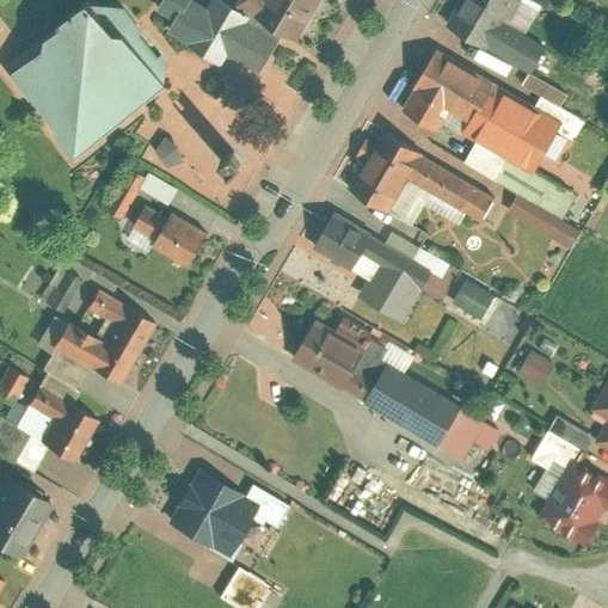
[(108,26),(87,0),(69,0),(25,38),(25,54),(0,72),(0,80),(66,163),(159,81),(117,26),(108,26)]
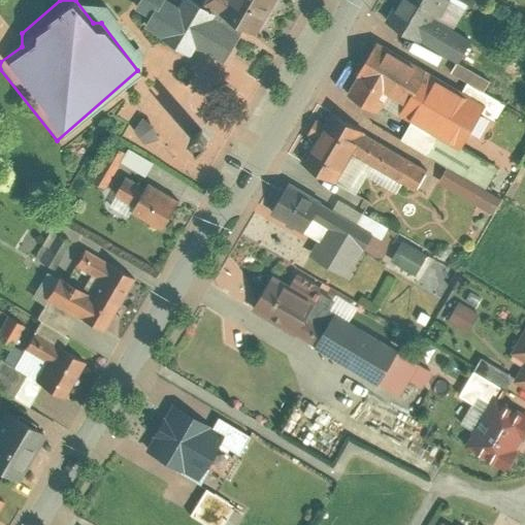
[(148,0),(136,24),(221,66),(239,29),(181,0),(148,0)]
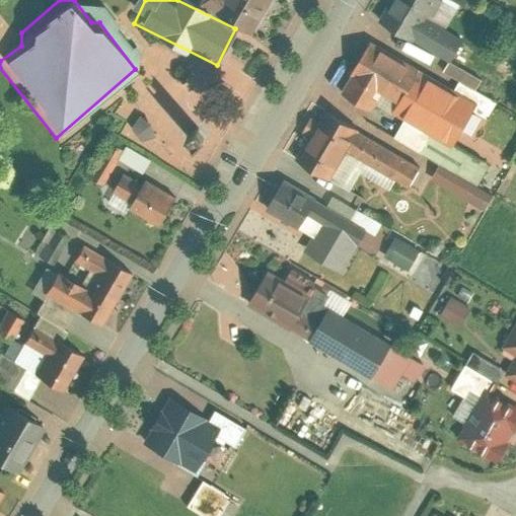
[(232,0),(226,13),(253,27),(267,0),(232,0)]
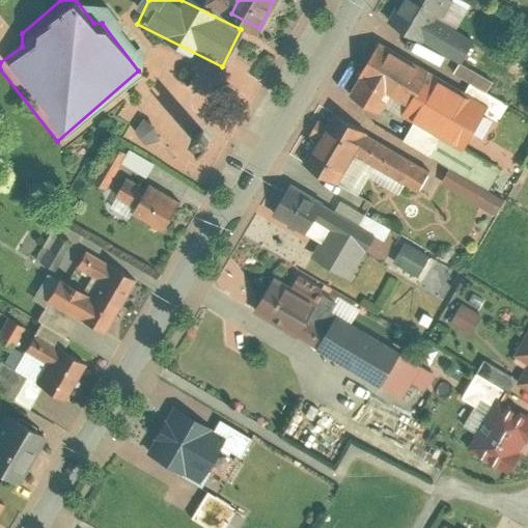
[(393,0),(385,14),(425,39),(436,24),(450,0),(393,0)]
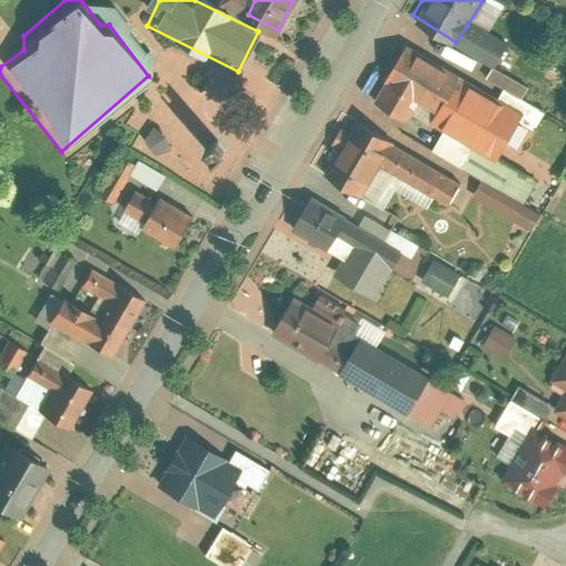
[(500,0),(486,0),(493,9),(503,2),(500,0)]
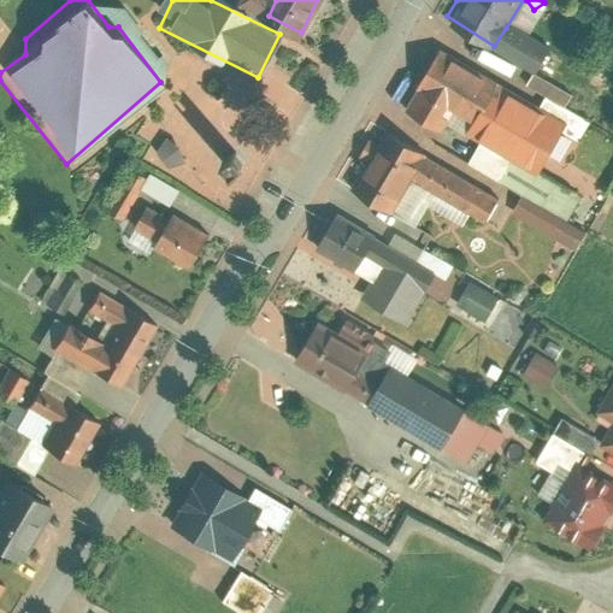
[(506,28),(494,46),(534,72),(546,53),(506,28)]
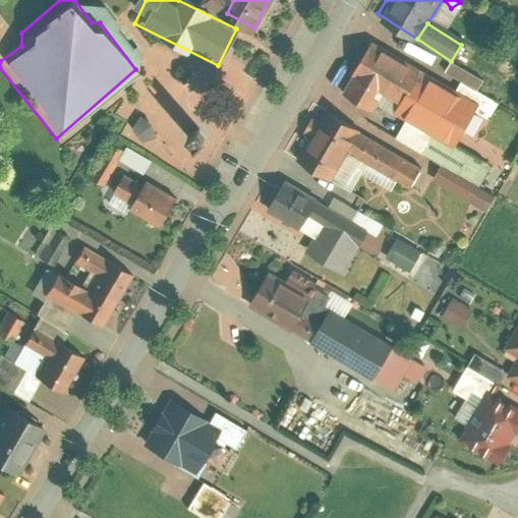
[(347,80),(450,148),(475,109),(372,42),(347,80)]
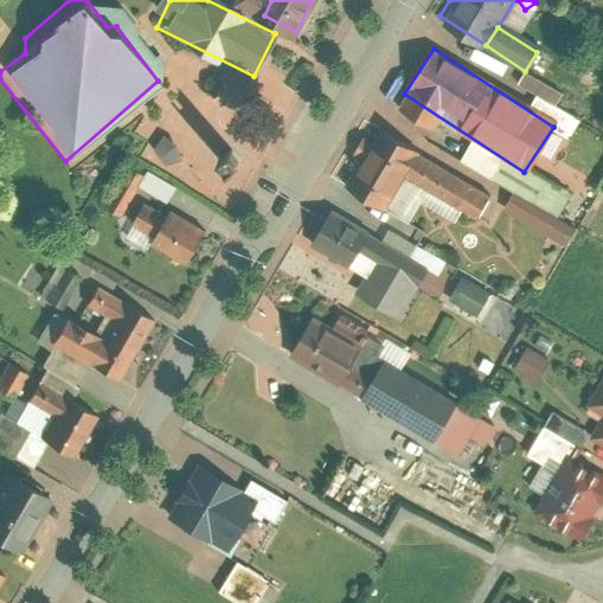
[(411,173),(423,154),(384,128),(347,185),(386,211),(411,173)]
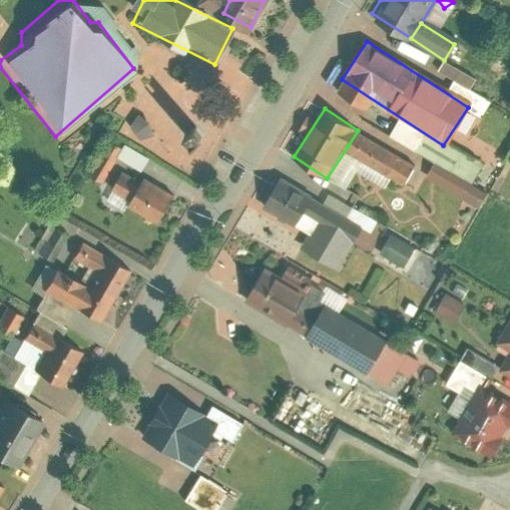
[(154,136),(152,134),(155,132),(134,113),(119,130),(142,150),(154,136)]
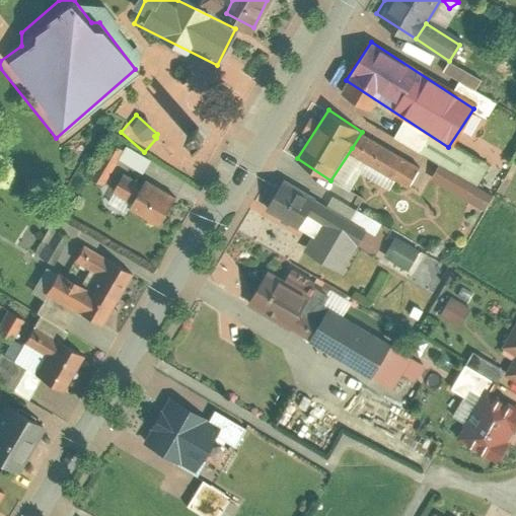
[(352,148),(408,185),(418,168),(362,132),(352,148)]
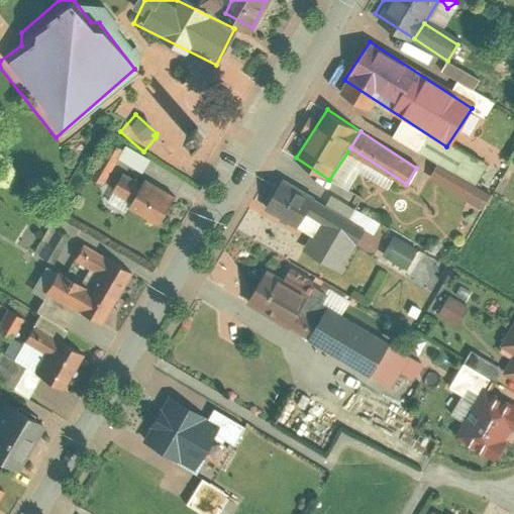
[(490,147),(483,162),(493,168),(501,153),(490,147)]
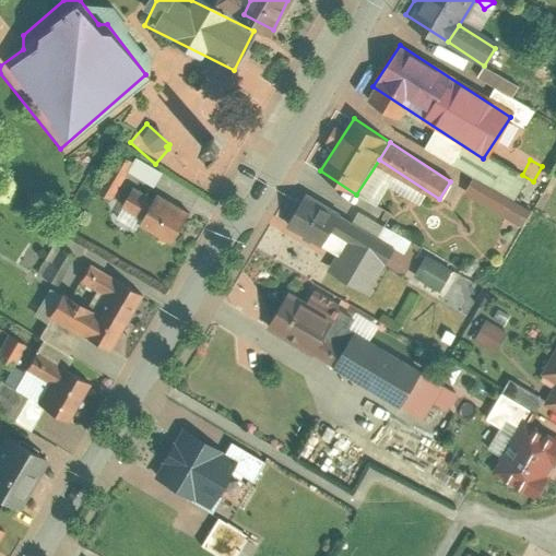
[(470,175),(459,191),(516,229),(527,213),(470,175)]
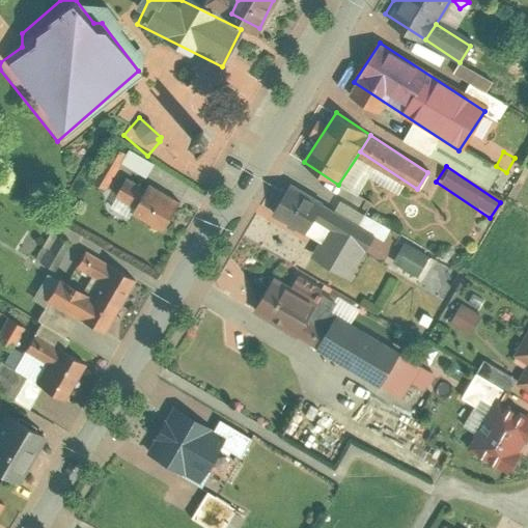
[(113,206),(166,233),(183,201),(129,174),(113,206)]
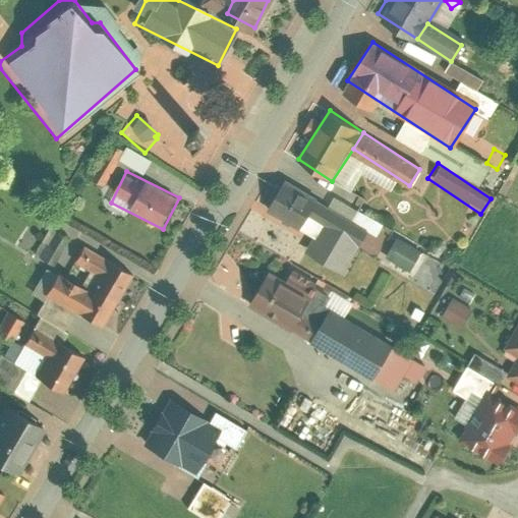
[(264,222),(343,274),(366,239),(287,187),(264,222)]
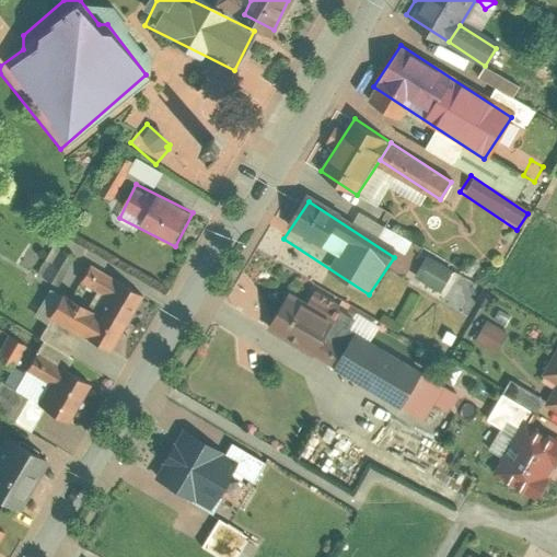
[(45,276),(58,251),(49,246),(35,271),(45,276)]
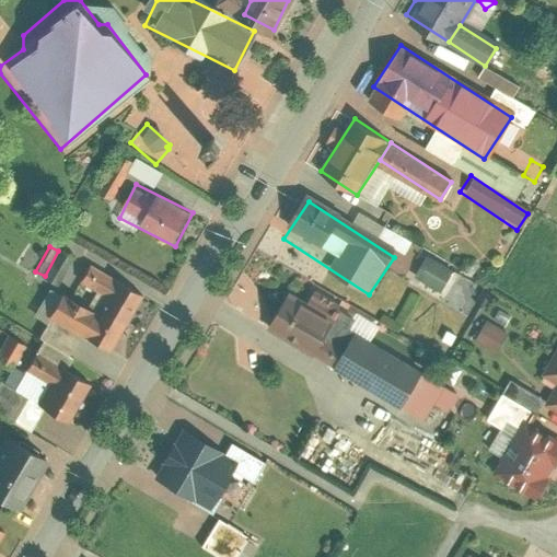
[(43,281),(53,287),(69,258),(59,253),(43,281)]
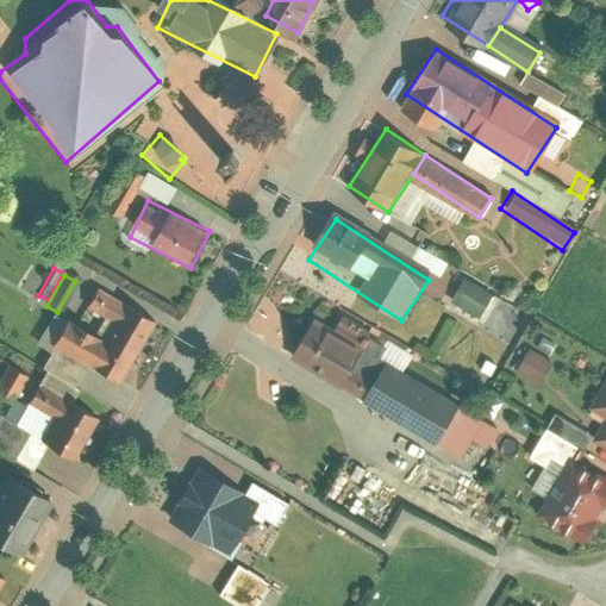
[(453,300),(479,317),(492,298),(466,281),(453,300)]
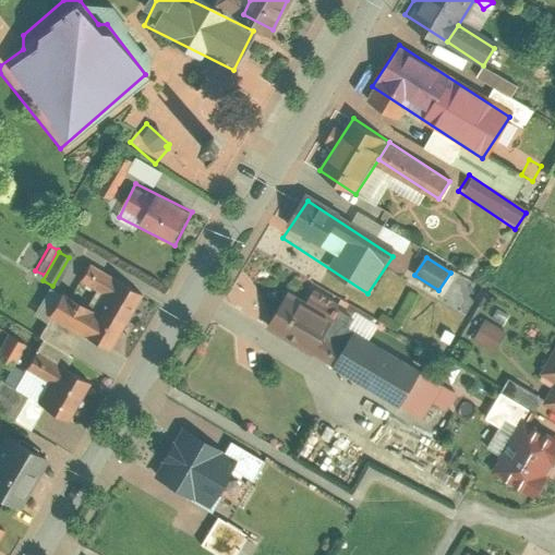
[(109,296),(118,278),(91,265),(82,282),(109,296)]
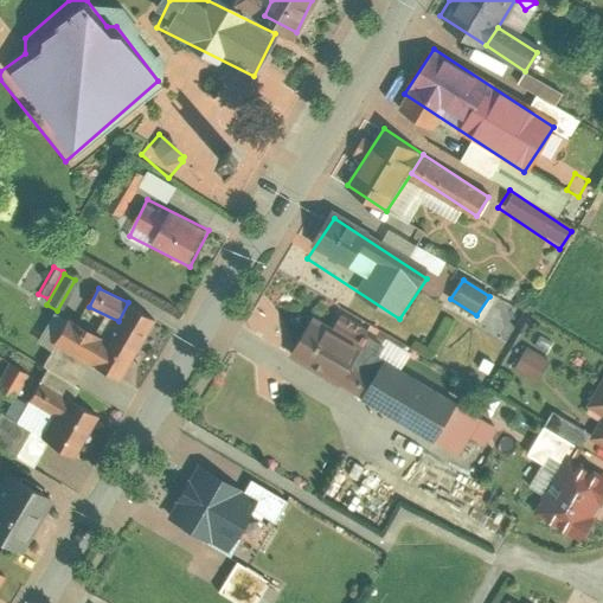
[(94,371),(122,384),(155,316),(128,302),(119,321),(109,341),(94,371)]
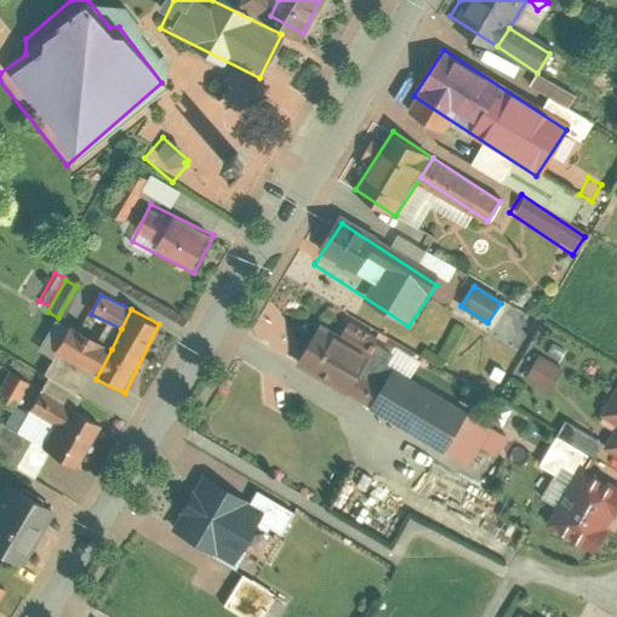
[(297,358),(435,447),(460,410),(323,320),(297,358)]
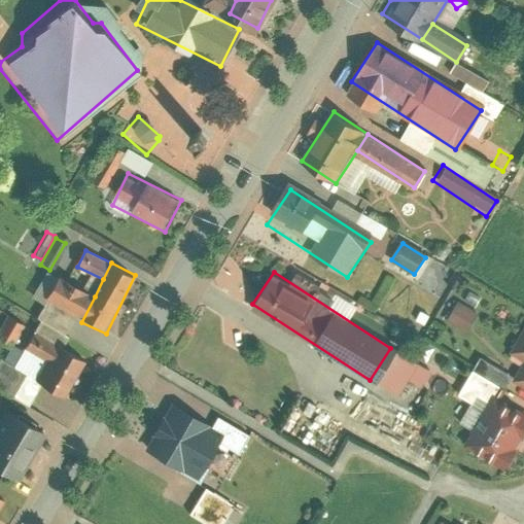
[(42,303),(81,322),(95,297),(55,277),(42,303)]
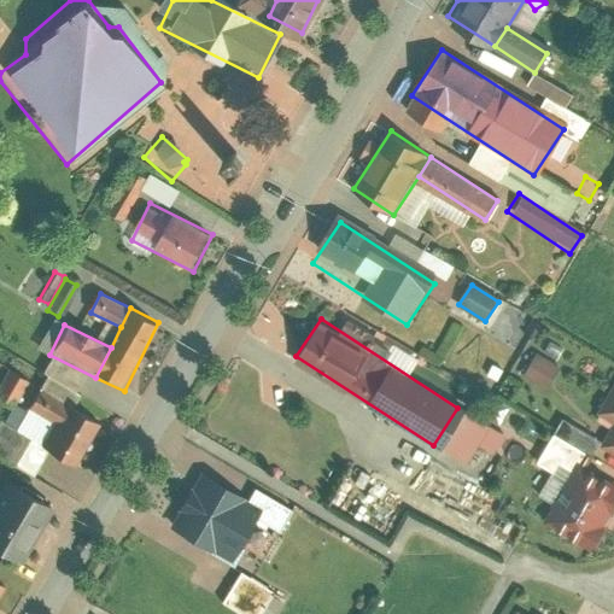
[(528,355),(519,380),(545,390),(555,364),(528,355)]
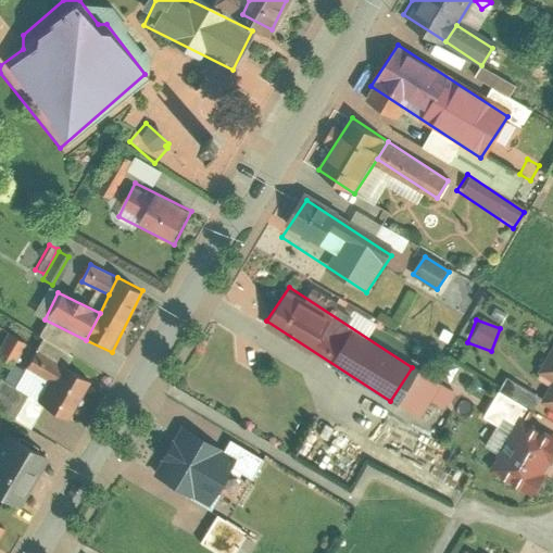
[(8,337),(0,351),(0,364),(14,372),(27,348),(8,337)]
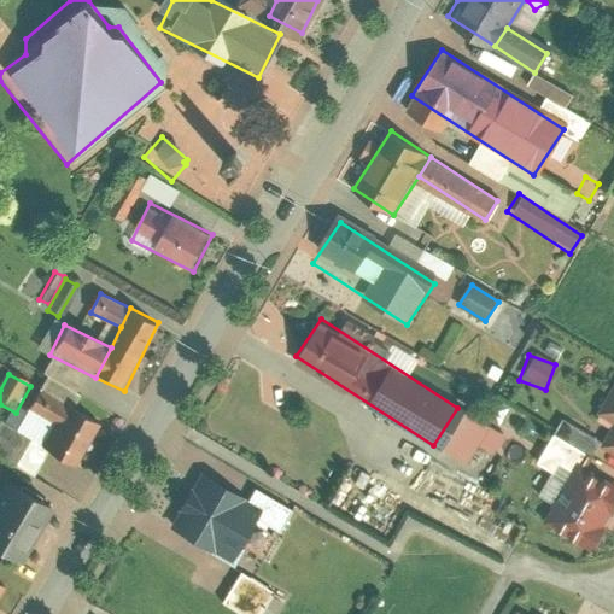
[(62,425),(70,407),(33,389),(24,405),(62,425)]
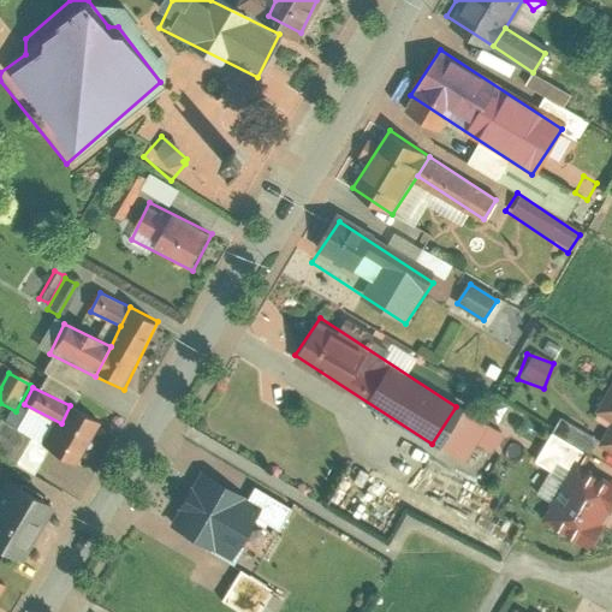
[(611,431),(611,429),(611,392),(595,419),(611,431)]
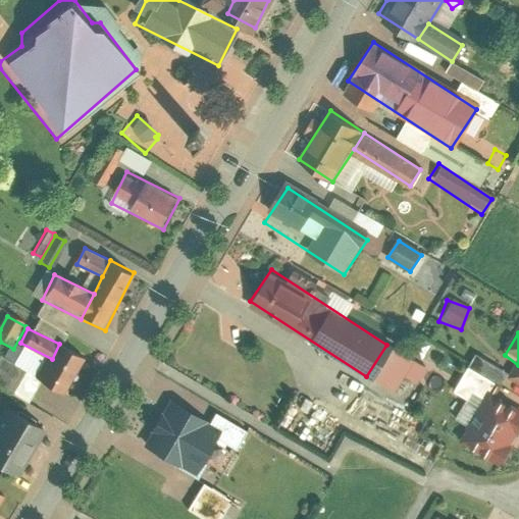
[(40,384),(63,397),(84,356),(59,344),(52,359),(40,384)]
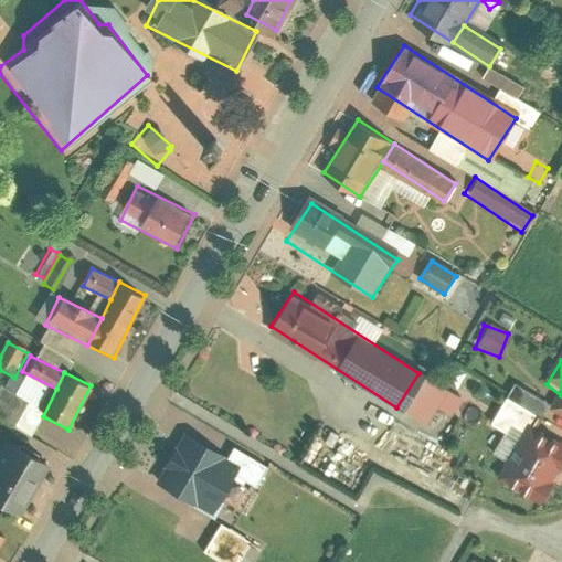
[(498,479),(533,502),(561,458),(561,454),(529,432),(498,479)]
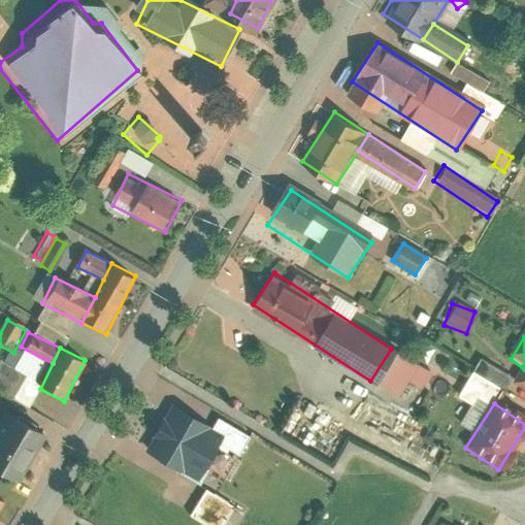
[(220,435),(168,407),(143,453),(195,481),(220,435)]
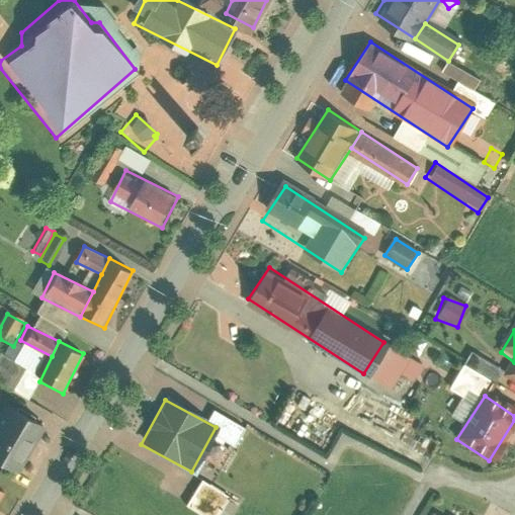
[(0,470),(16,479),(44,425),(6,407),(0,418),(0,470)]
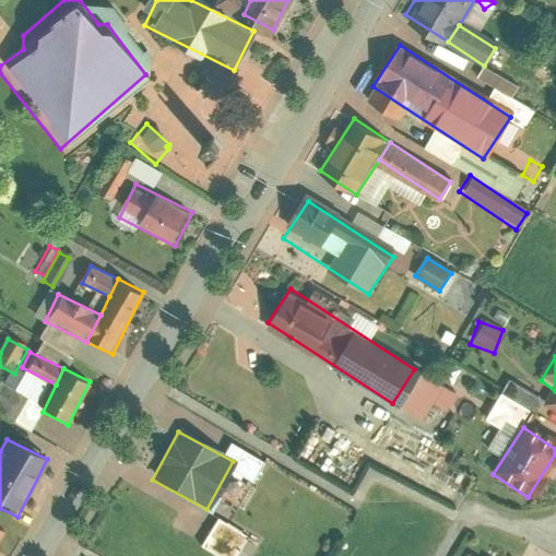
[(233,555),(244,537),(216,521),(200,548),(212,555),(233,555)]
